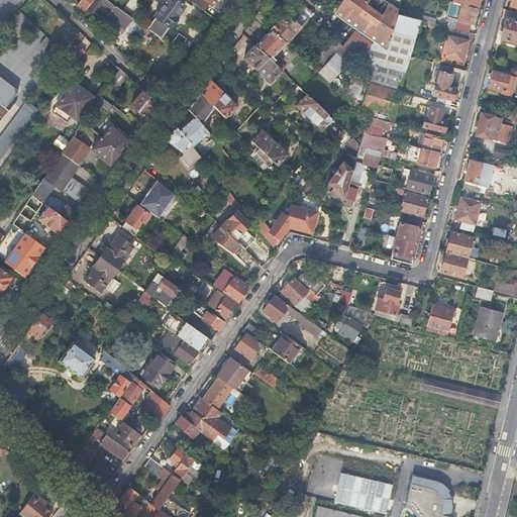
[(109,0),(93,0),(87,9),(96,16),(104,5),(112,11),(111,13),(121,20),(119,24),(143,42),(151,30),(147,27),(109,0)]
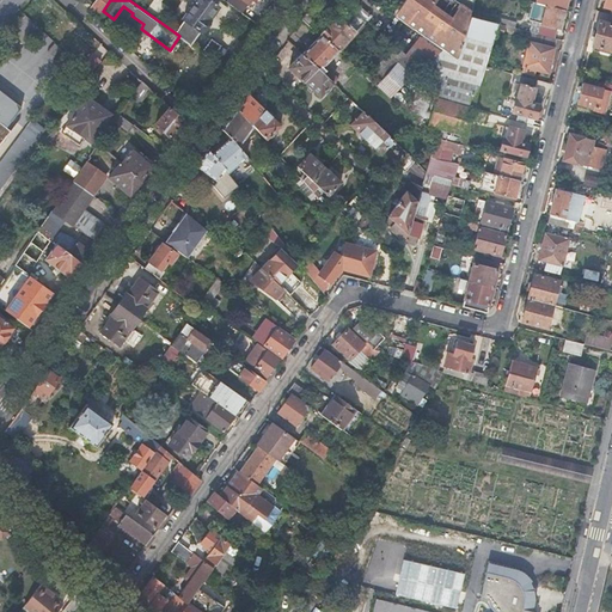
[(185,19),(202,31),(210,19),(209,19),(219,7),(209,0),(196,0),(184,18),(185,19)]
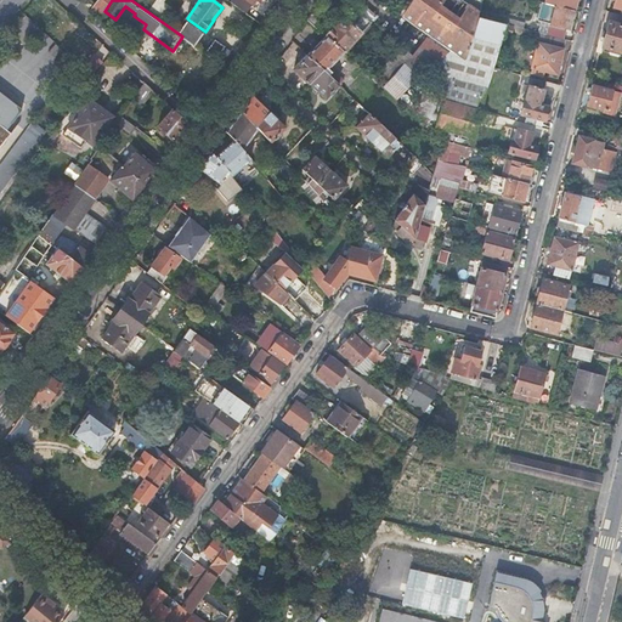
[(231,0),(247,11),(253,3),(254,0),(231,0)]
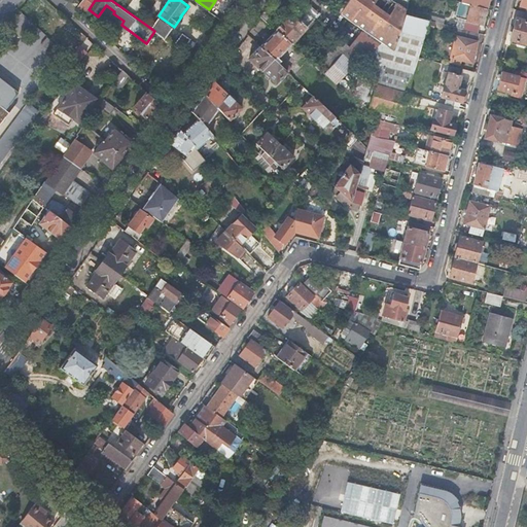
[(403,0),(402,0),(349,0),(349,1),(348,0),(340,0),(335,9),(361,29),(381,42),(391,50),(392,50),(394,50),(395,48),(401,28),(406,12),(407,8),(409,4),(403,0)]
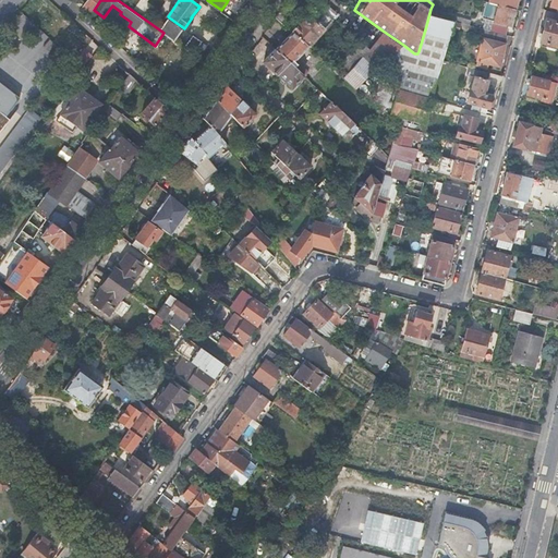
[(516,9),(489,1),(484,17),(488,19),(485,28),(507,34),(509,24),(511,24),(516,9)]
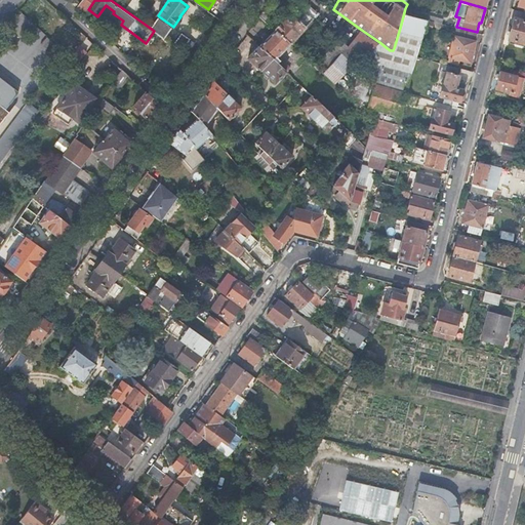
[(299,4),(276,29),(290,43),(314,18),(299,4)]
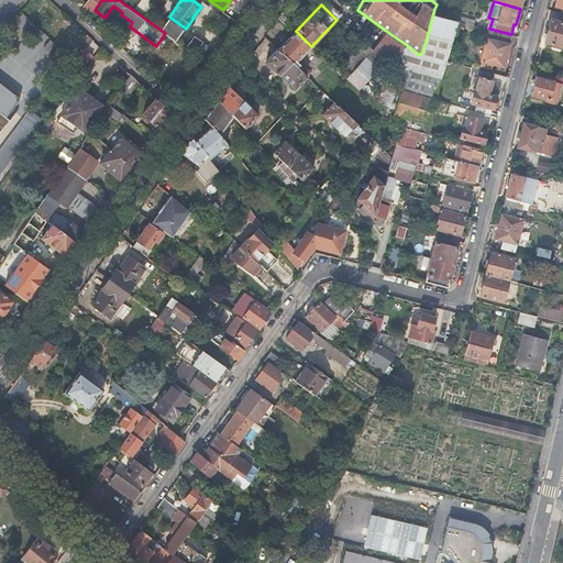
[(477,20),(434,9),(433,13),(459,21),(464,22),(474,24),(476,25),(477,20)]
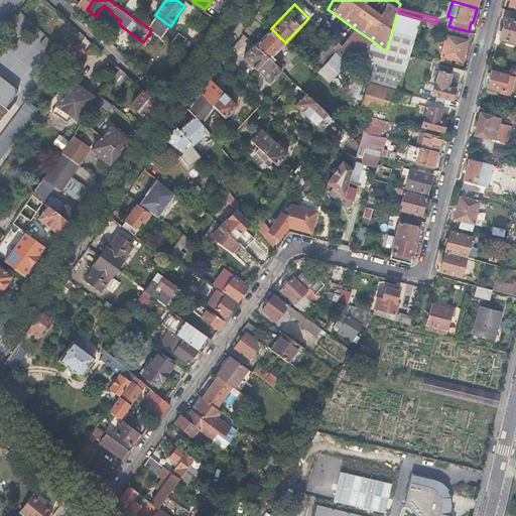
[(270,19),(260,9),(256,14),(266,24),(270,19)]
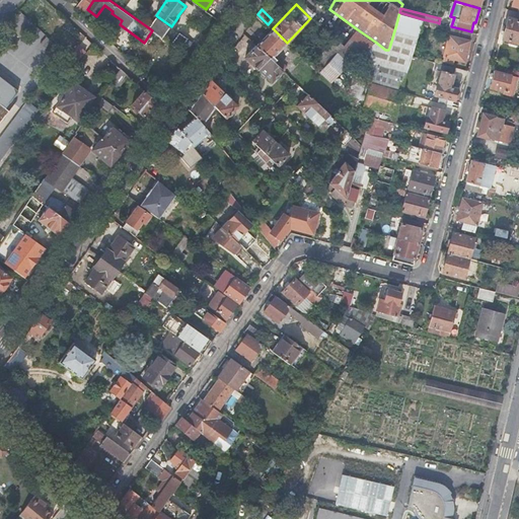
[(423,19),(399,12),(395,27),(419,33),(421,26),(423,19)]
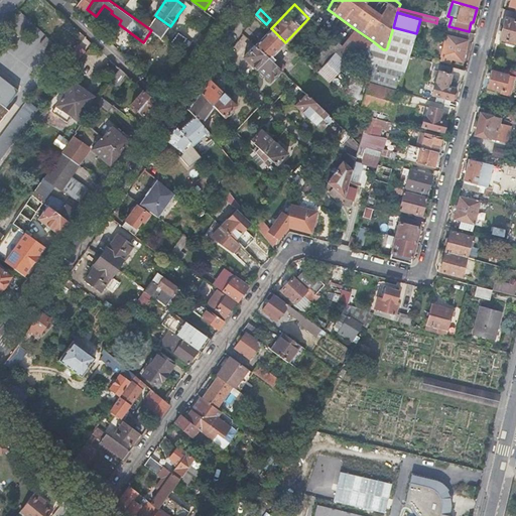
[(147,27),(151,30),(161,37),(170,26),(156,16),(147,27)]
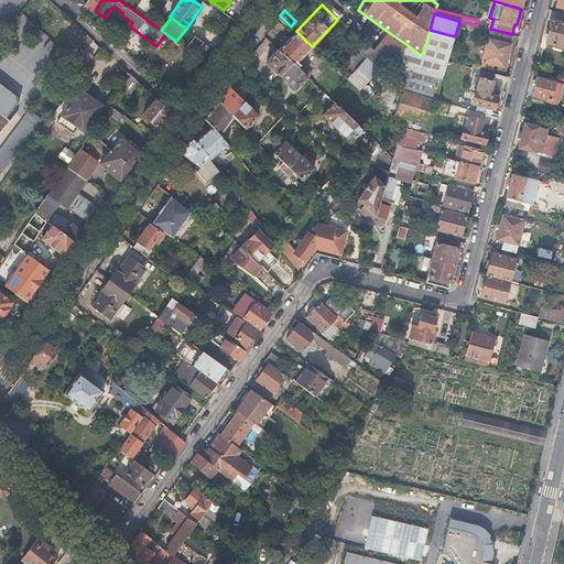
[(563,41),(563,20),(552,18),(546,42),(563,45),(563,41)]
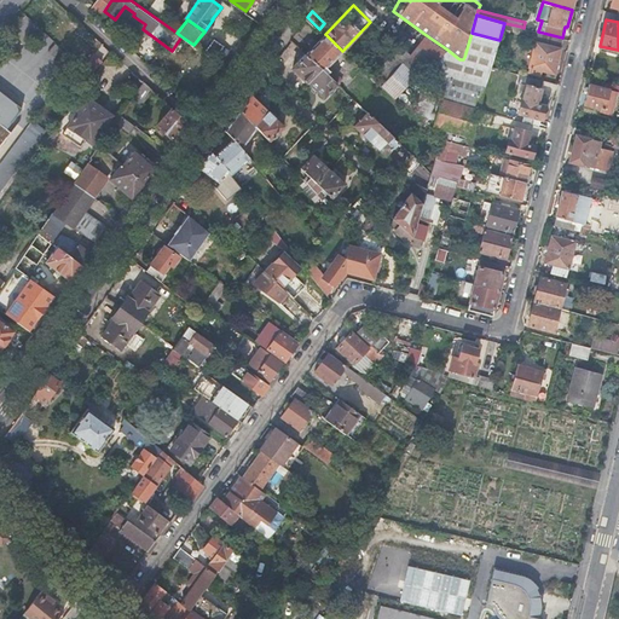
[(562,38),(538,32),(537,38),(530,67),(532,68),(531,73),(541,75),(542,70),(555,74),(563,39),(562,38)]
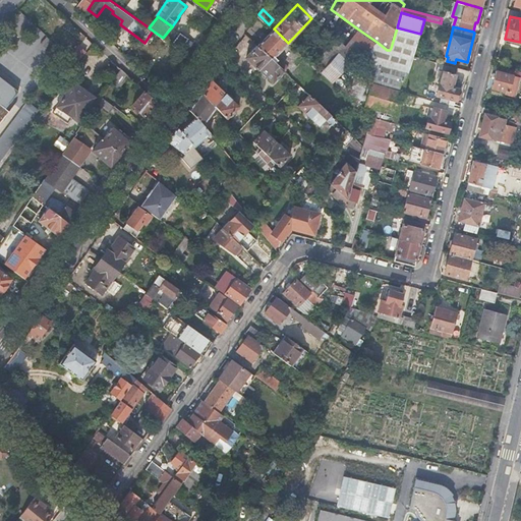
[(420,34),(397,27),(391,48),(390,50),(388,50),(387,50),(377,42),(365,58),(365,59),(378,63),(371,83),(403,93),(413,57),(420,34)]
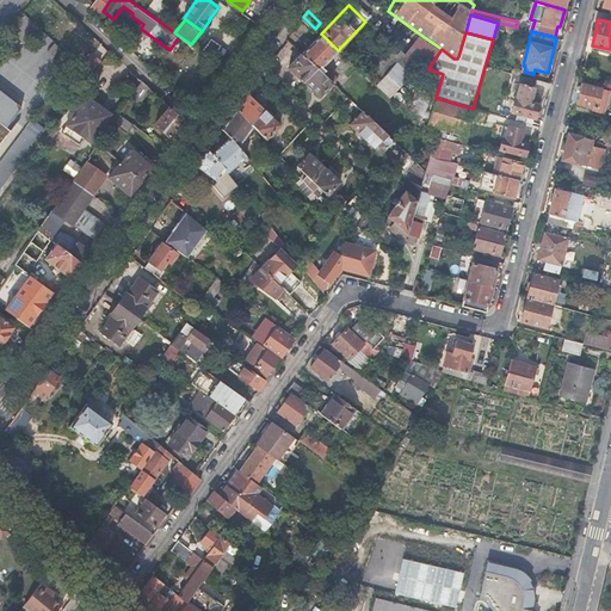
[(321,34),(301,54),(316,68),(332,84),(333,84),(338,78),(327,67),(323,71),(321,68),(338,50),(321,34)]
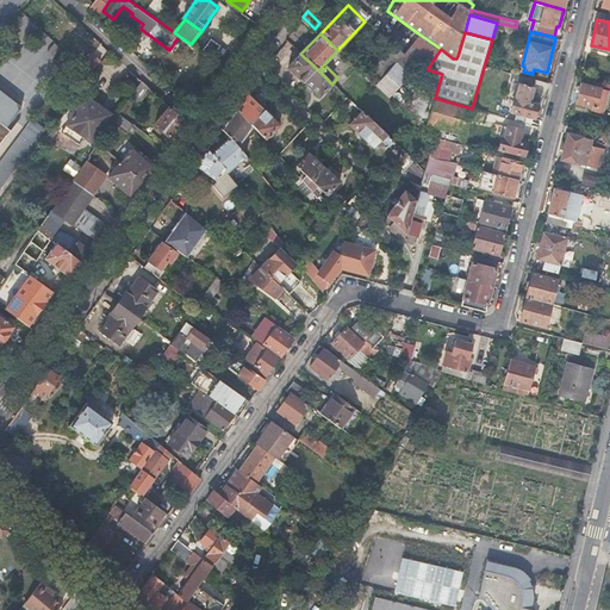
[(441,49),(418,33),(404,51),(375,85),(390,98),(402,83),(418,66),(427,68),(428,68),(441,49)]
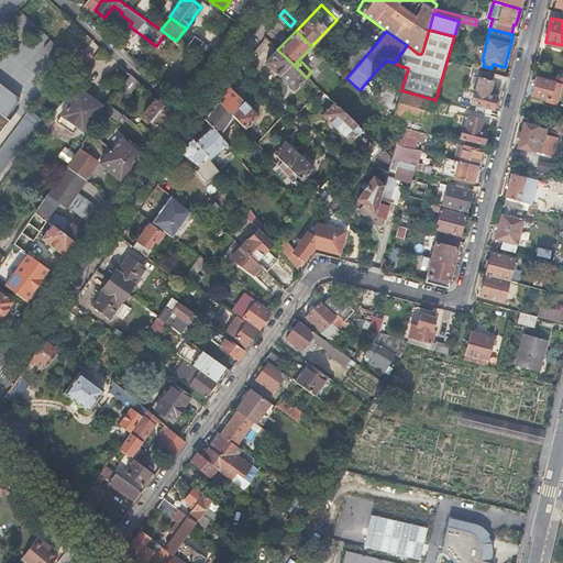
[(186,48),(195,54),(205,41),(195,34),(186,48)]
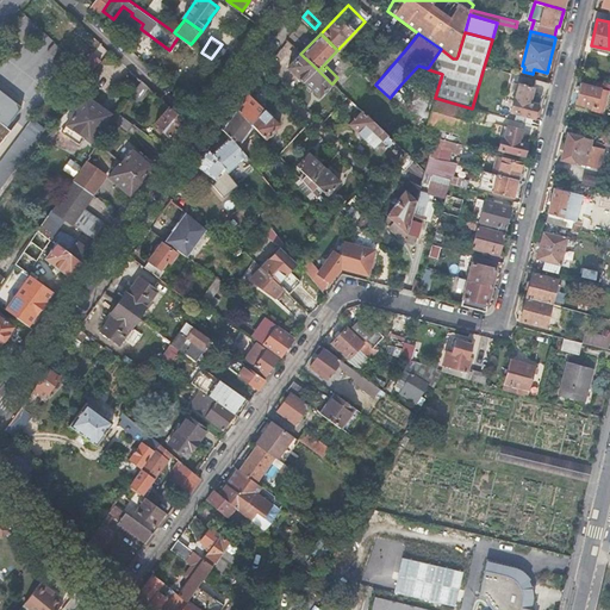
[(56,43),(48,50),(68,69),(75,61),(56,43)]
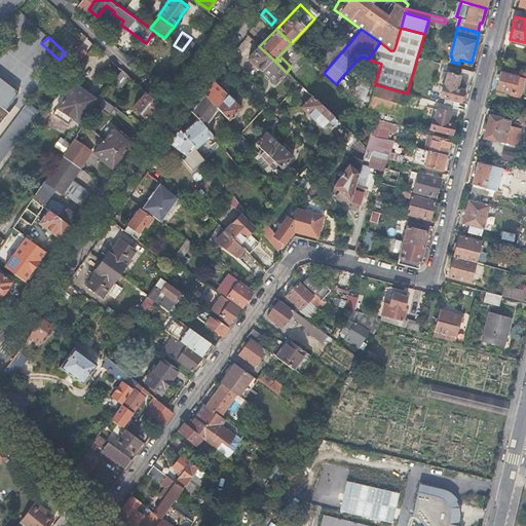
[(324,73),(348,44),(340,37),(315,66),(324,73)]
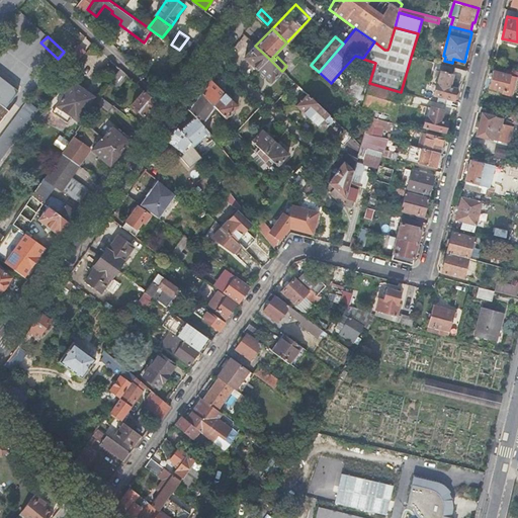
[(79,46),(71,56),(77,62),(86,53),(79,46)]
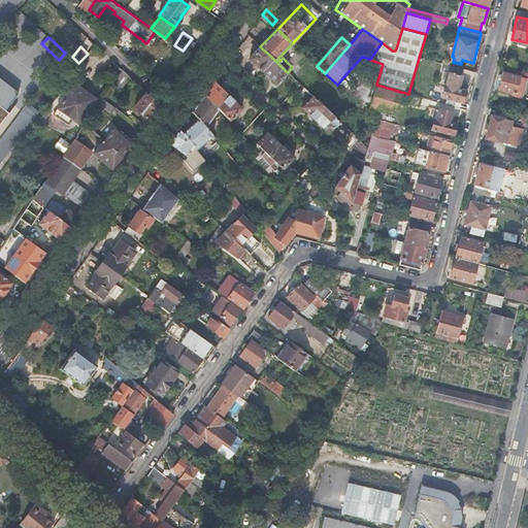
[(273,59),(260,46),(250,58),(263,70),(273,59)]
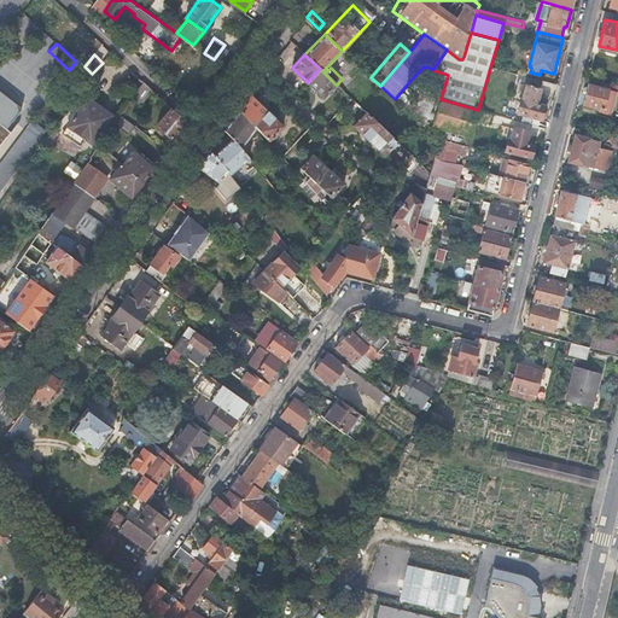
[(353,60),(362,69),(365,66),(355,57),(353,60)]
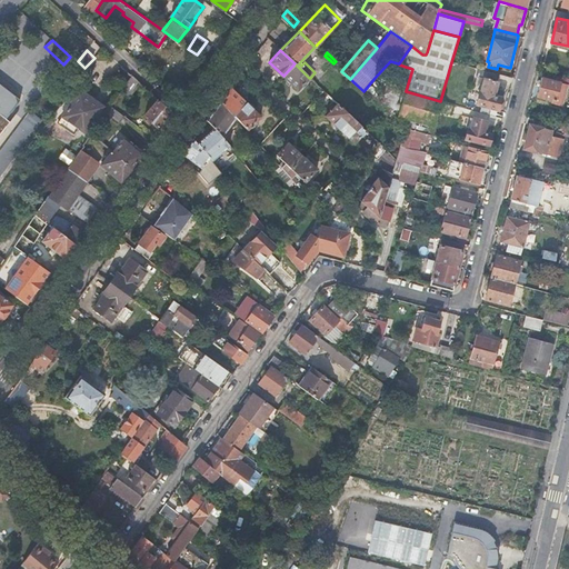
[(295,63),(283,76),(298,90),(309,78),(295,63)]
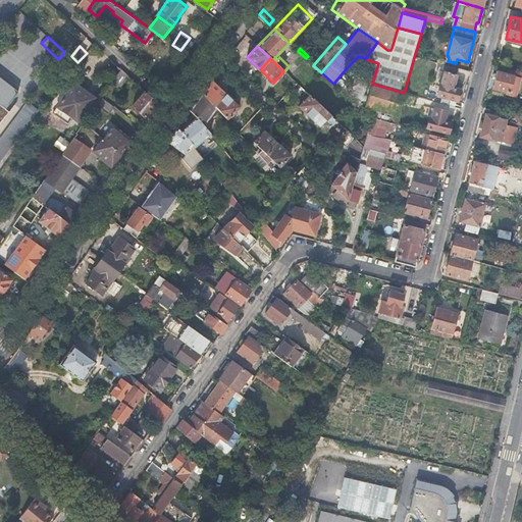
[(366,59),(366,58),(365,58),(362,68),(368,69),(365,79),(358,76),(351,100),(364,112),(366,106),(398,114),(402,101),(404,93),(372,84),(378,63),(366,59)]
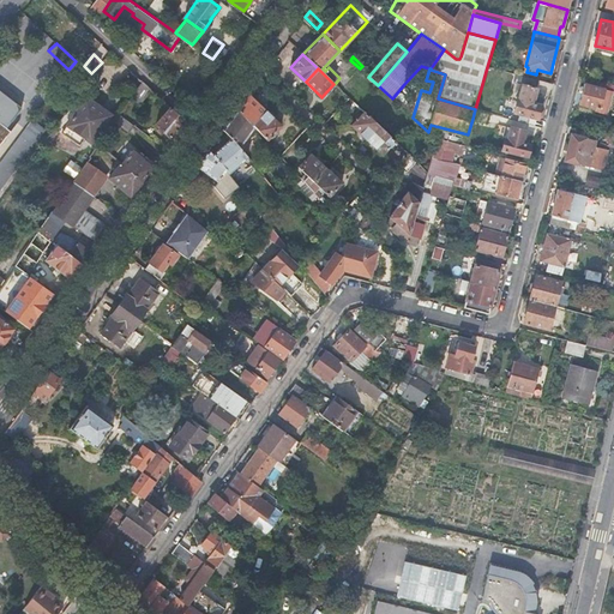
[(539,79),(517,74),(515,83),(518,84),(517,92),(521,94),(519,100),(518,98),(515,112),(537,118),(542,100),(535,97),(539,79)]
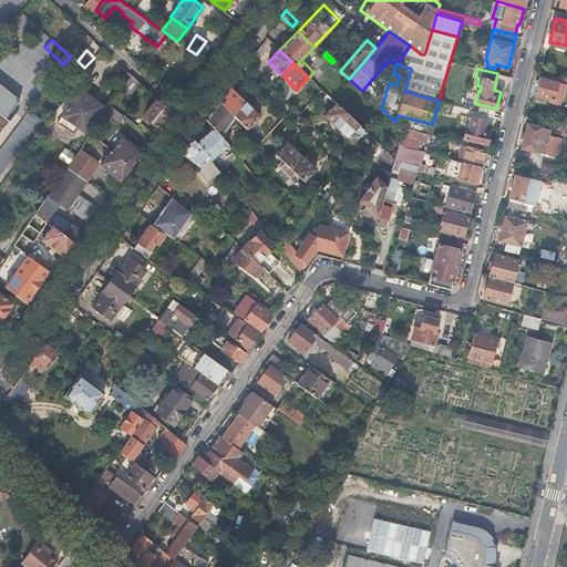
[(554,100),(559,76),(542,71),(536,95),(554,100)]
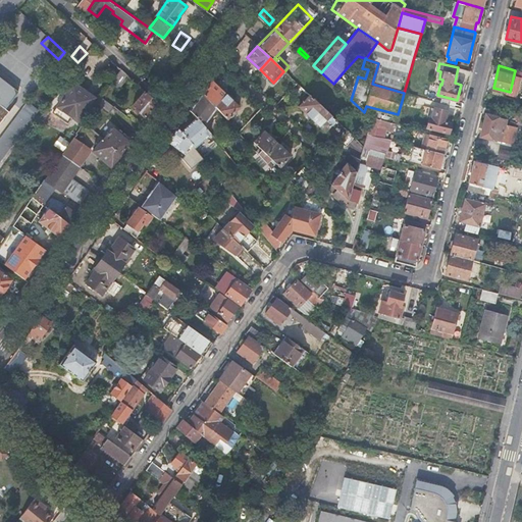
[(131,76),(122,68),(112,82),(120,89),(131,76)]
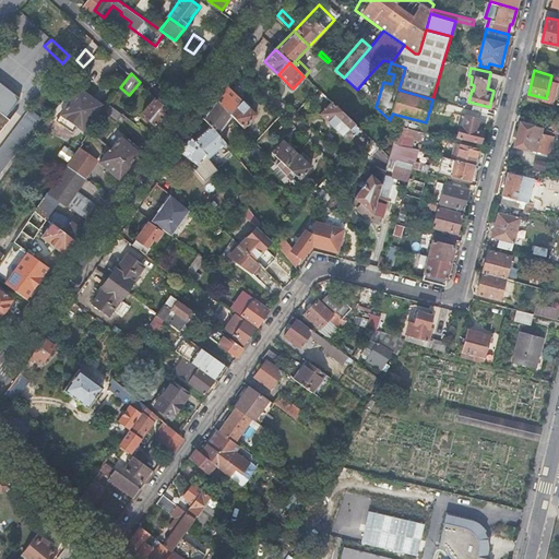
[(373,82),(368,76),(357,90),(363,95),(373,82)]
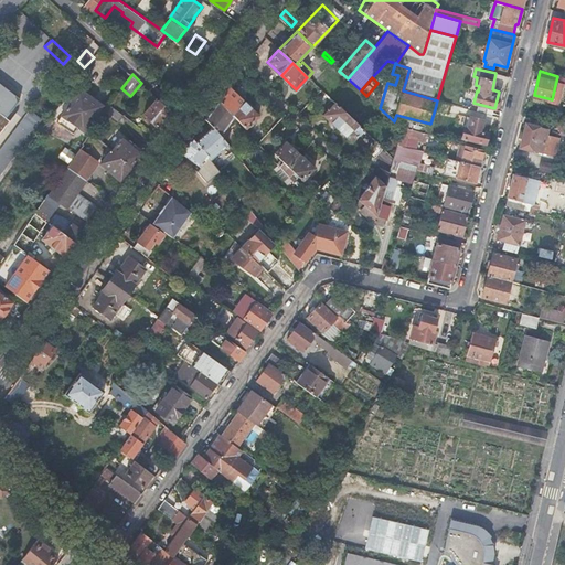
[(230,86),(220,99),(233,114),(244,100),(230,86)]
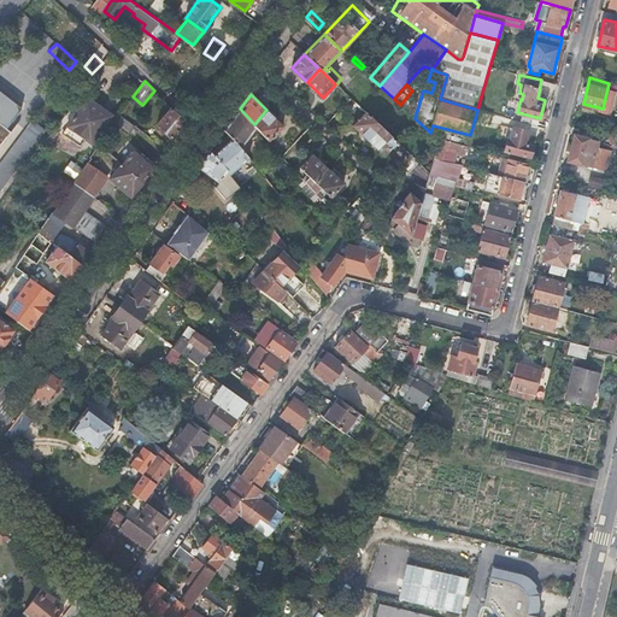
[(88,98),(63,133),(81,146),(86,139),(93,144),(113,115),(88,98)]
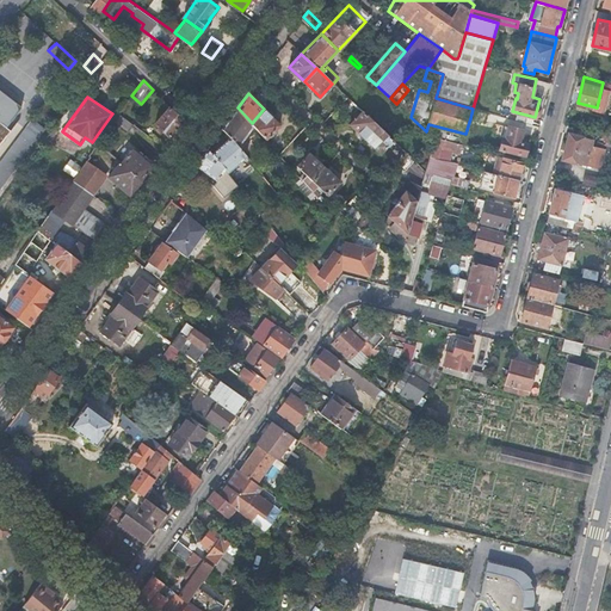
[(352,102),(347,97),(339,106),(343,110),(352,102)]
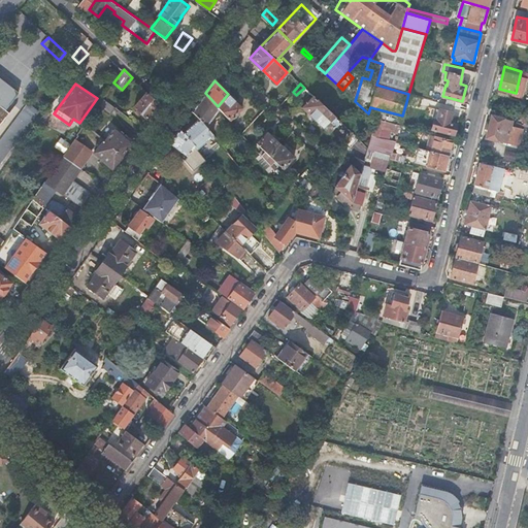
[(160,103),(149,92),(135,106),(150,119),(160,103)]
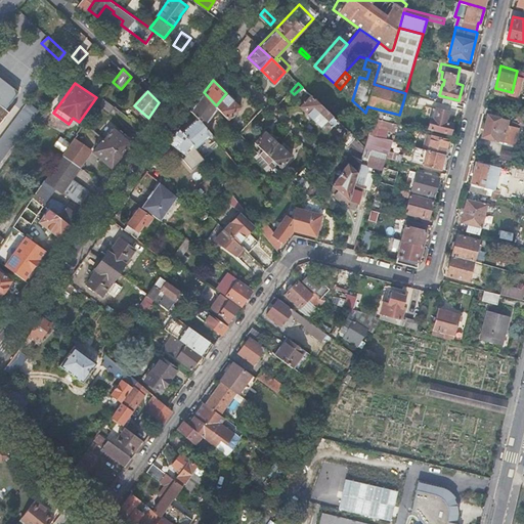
[(204,92),(191,110),(198,117),(204,125),(212,114),(217,118),(222,114),(216,105),(204,92)]
